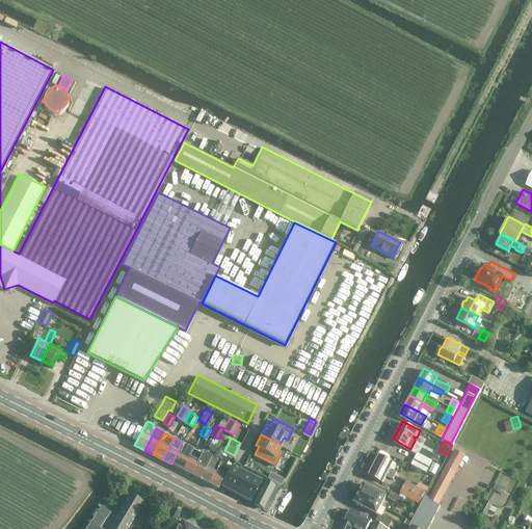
[(182,469),(192,447),(184,443),(182,442),(171,464),(182,469)]
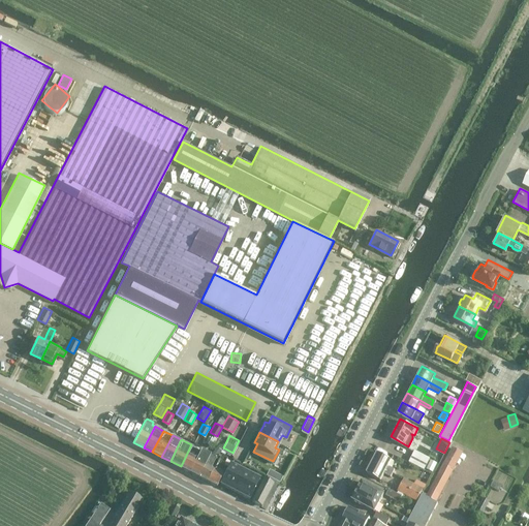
[(191,444),(181,466),(189,470),(200,450),(191,444)]
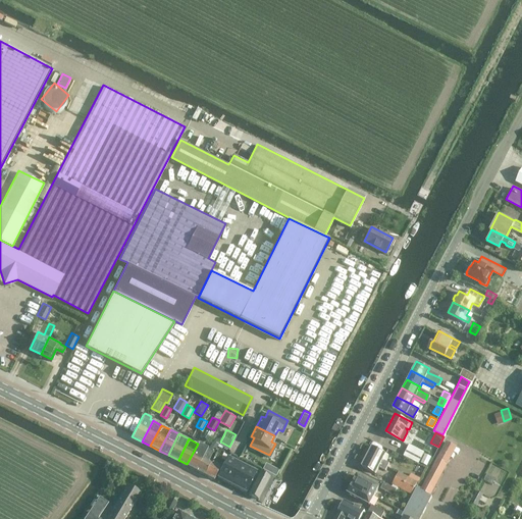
[(212,449),(213,450),(218,443),(213,438),(208,447),(212,449)]
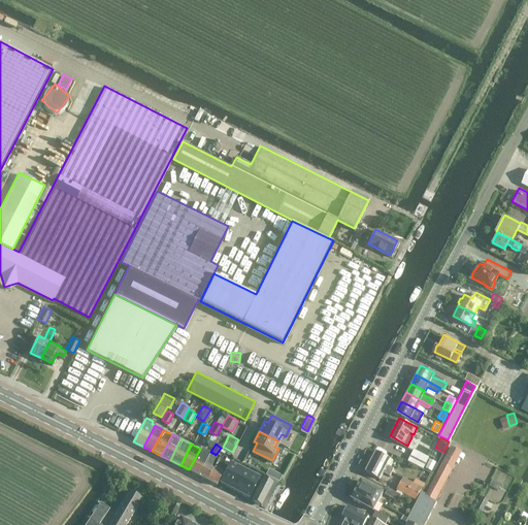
[(424,524),(436,500),(435,499),(461,450),(451,445),(426,492),(422,490),(421,492),(405,521),(408,521),(405,524),(424,524)]
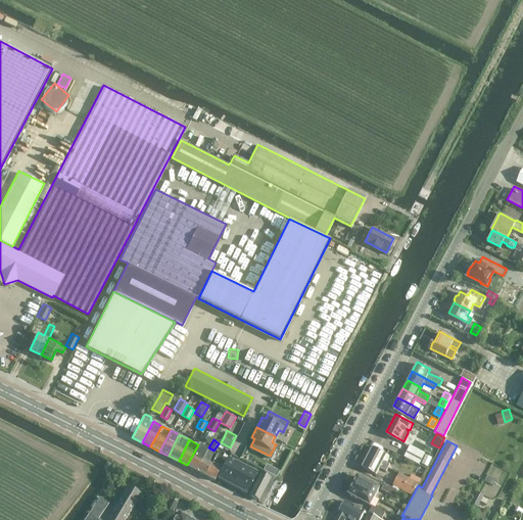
[(199,442),(198,444),(187,465),(196,470),(208,447),(199,442)]
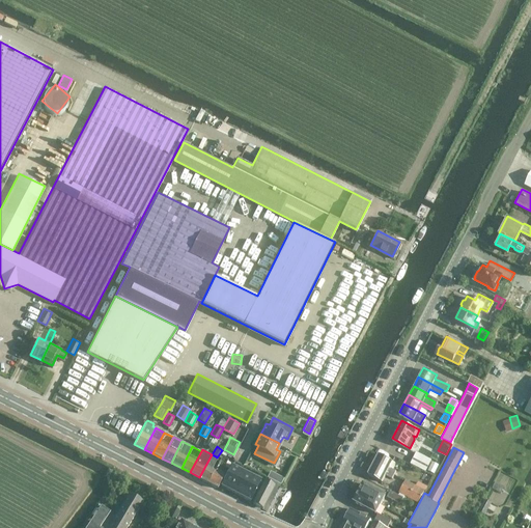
[(410,462),(425,469),(431,457),(415,450),(410,462)]
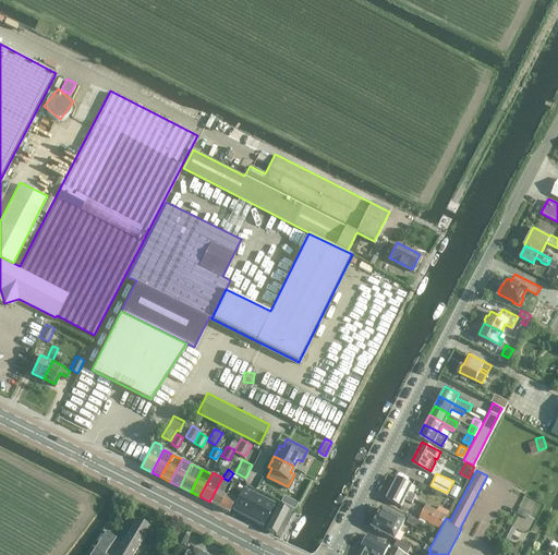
[(412,501),(415,495),(416,493),(409,490),(412,483),(397,475),(386,496),(401,504),(404,497),(412,501)]
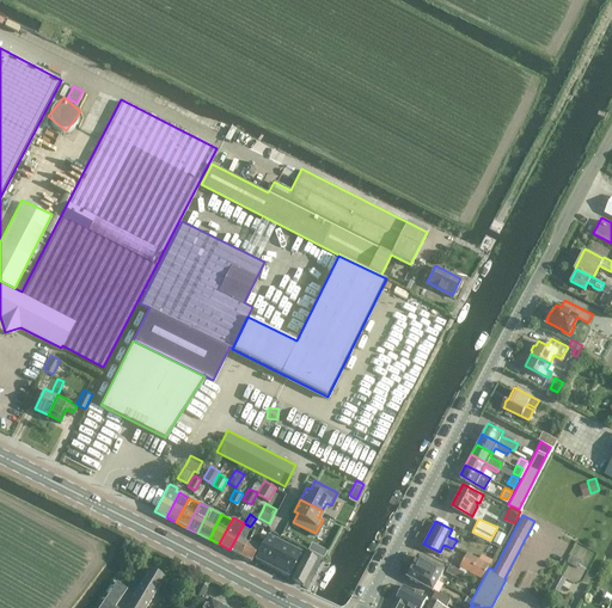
[(244,523),(230,550),(240,554),(249,540),(248,539),(244,538),(250,527),(249,526),(244,523)]
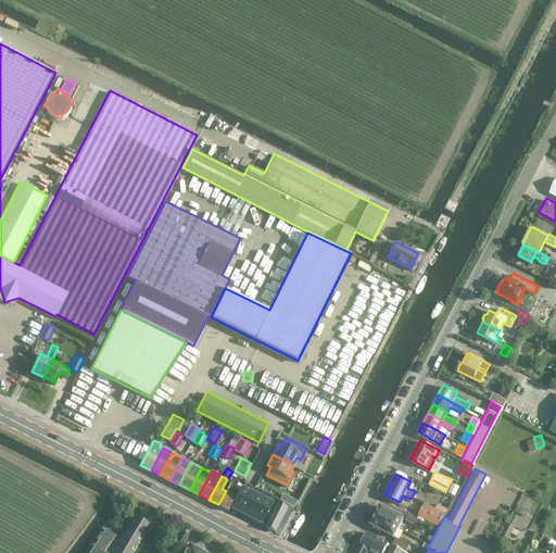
[(228,510),(228,508),(235,495),(229,492),(234,486),(236,487),(239,480),(232,477),(225,490),(226,491),(218,504),(228,510)]
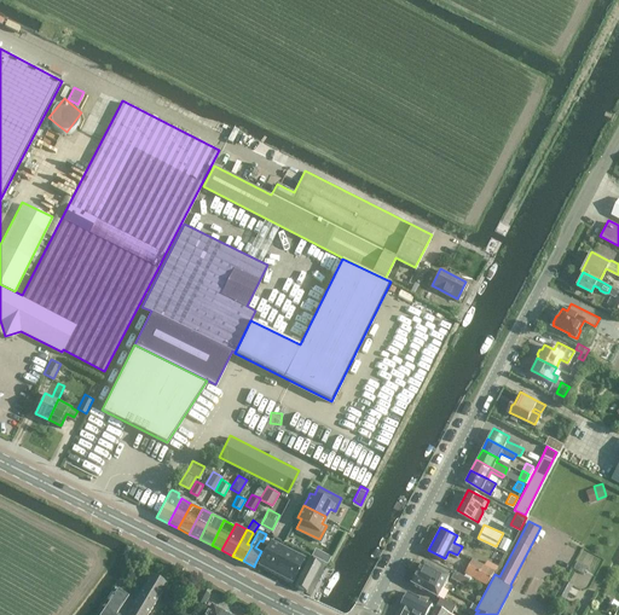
[(512,539),(504,535),(498,546),(505,550),(512,539)]
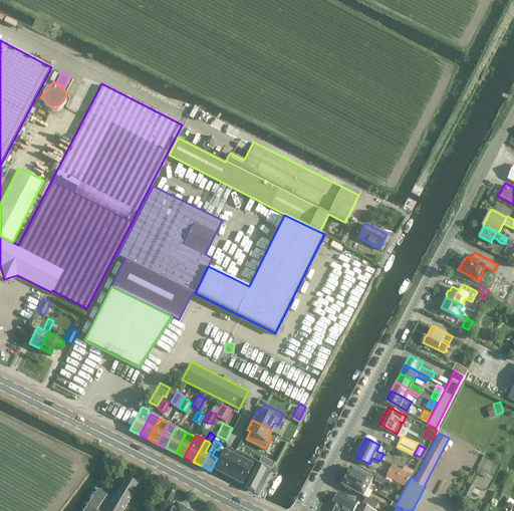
[(214,468),(223,472),(233,453),(224,448),(214,468)]
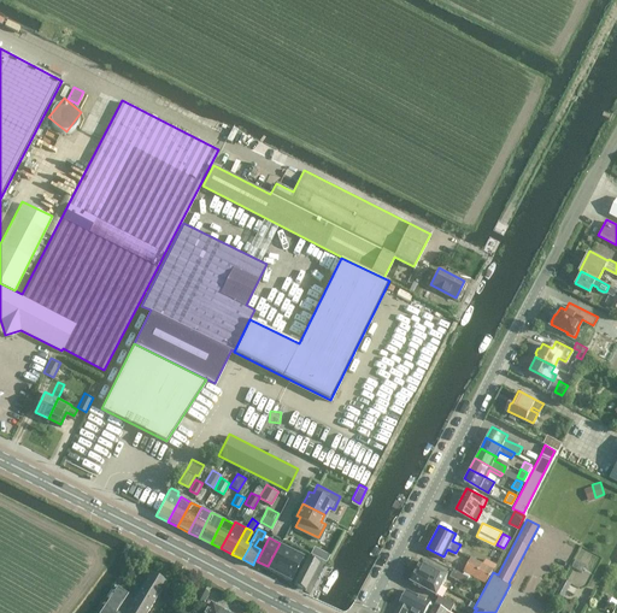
[(280,543),(268,566),(289,578),(303,554),(280,543)]
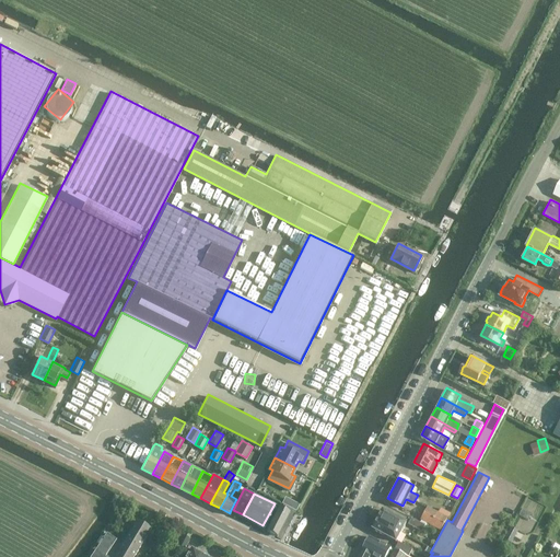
[(279,506),(267,530),(277,535),(289,511),(292,512),(294,508),(281,501),(279,506)]
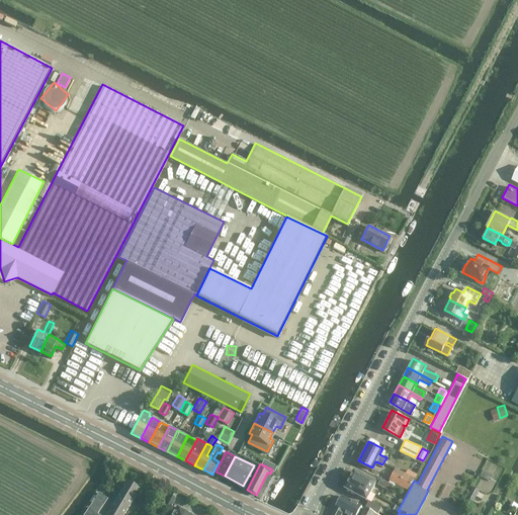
[(413,477),(405,471),(395,466),(389,479),(408,489),(414,477),(413,477)]
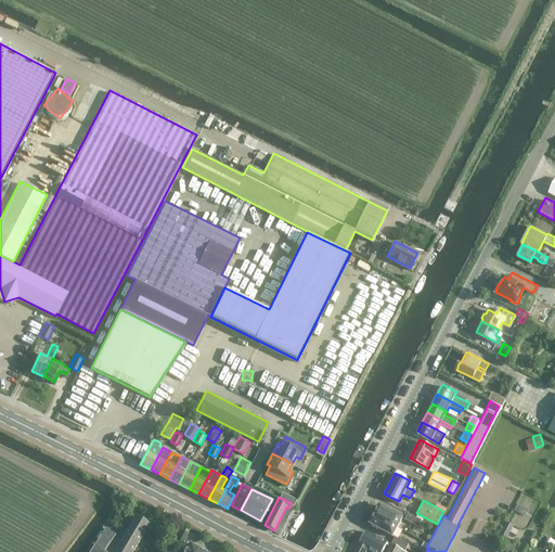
[(434,505),(442,511),(446,505),(437,501),(434,505)]
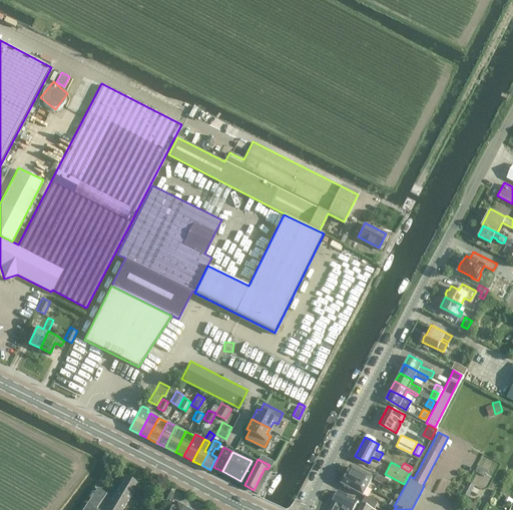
[(475,469),(484,474),(487,468),(478,463),(475,469)]
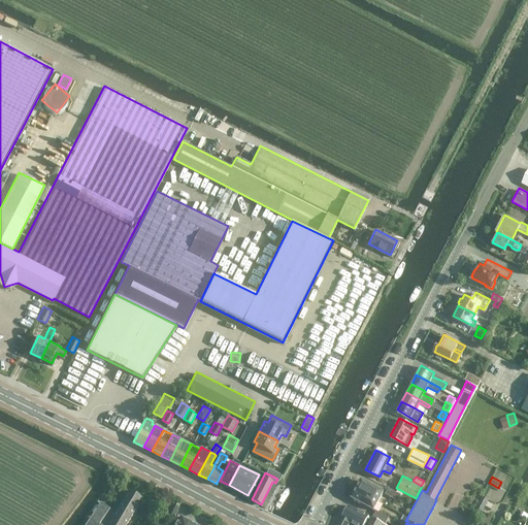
[(361,479),(357,488),(378,498),(383,490),(361,479)]
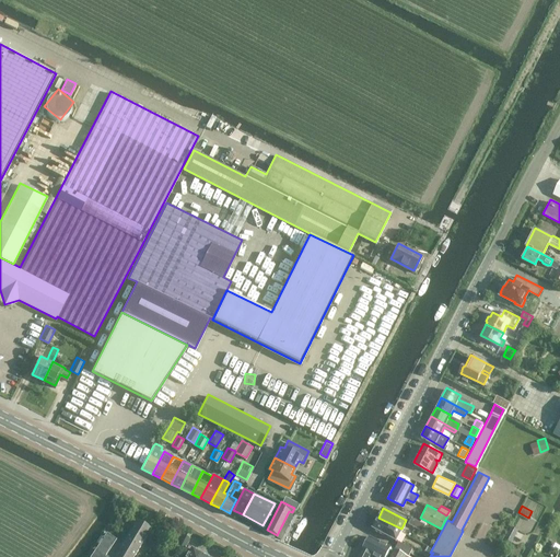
[(408,521),(421,529),(424,522),(411,515),(408,521)]
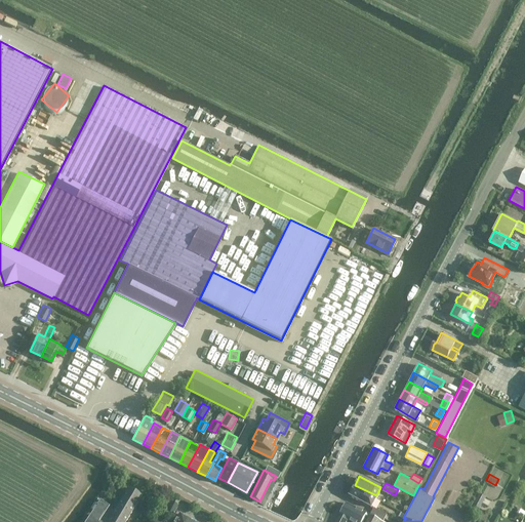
[(376,495),(355,485),(350,494),(371,505),(376,495)]
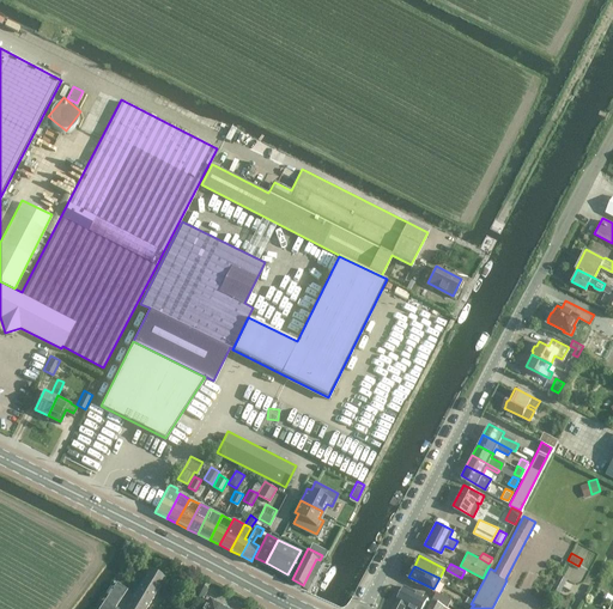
[(122,608),(144,608),(164,576),(149,567),(122,608)]
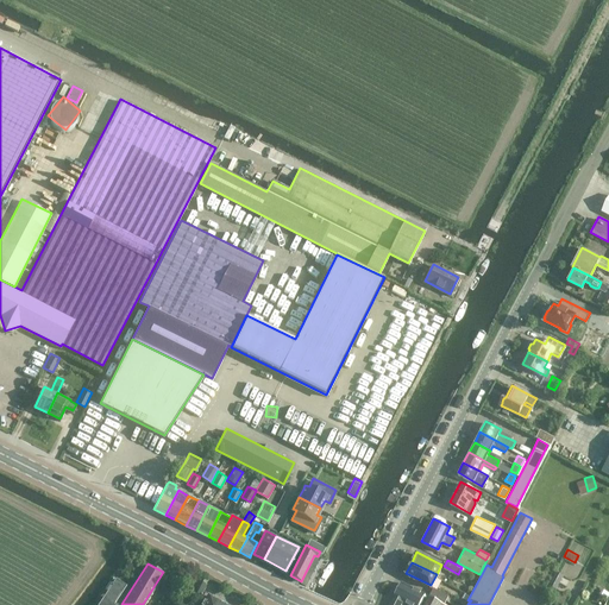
[(114,577),(104,594),(108,598),(114,602),(126,584),(114,577)]
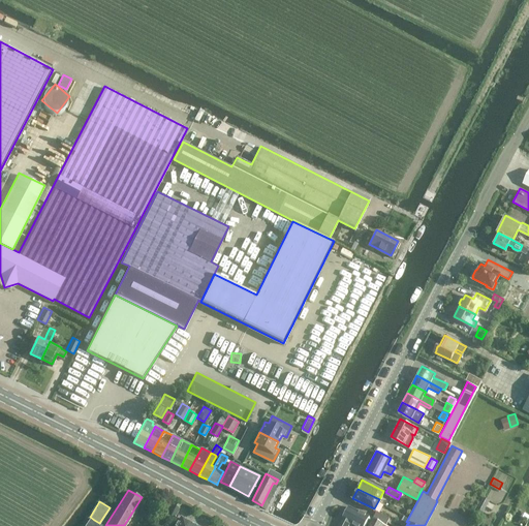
[(478,503),(473,513),(480,516),(485,506),(478,503)]
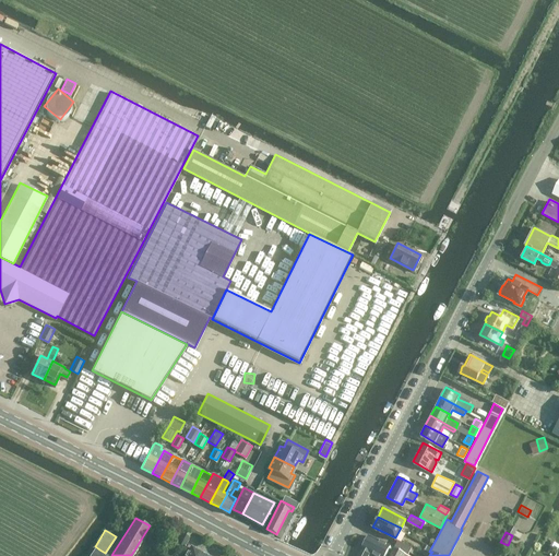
[(375,555),(376,555),(377,555),(384,555),(390,545),(368,533),(356,555),(375,555)]
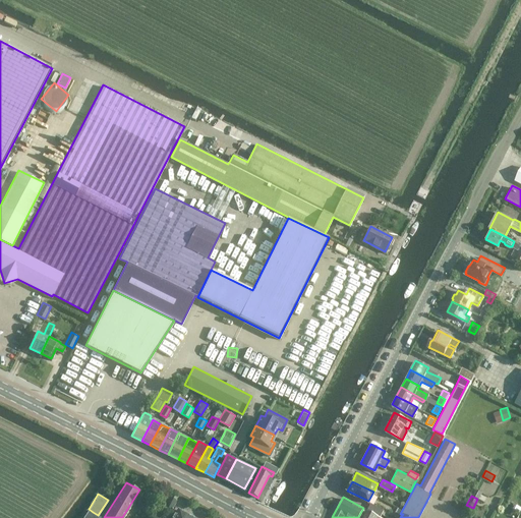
[(368,507),(381,514),(384,508),(371,502),(368,507)]
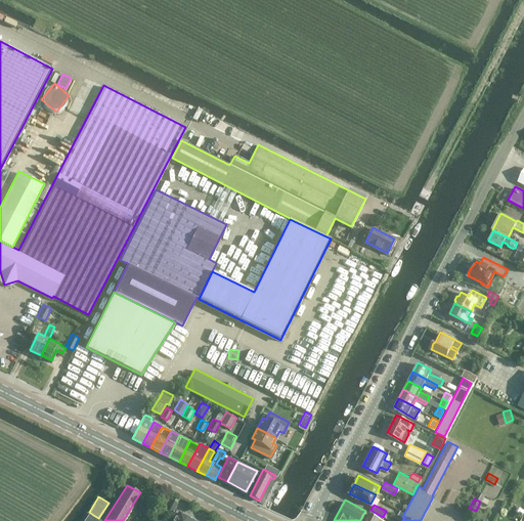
[(197,520),(179,511),(172,520),(197,520)]
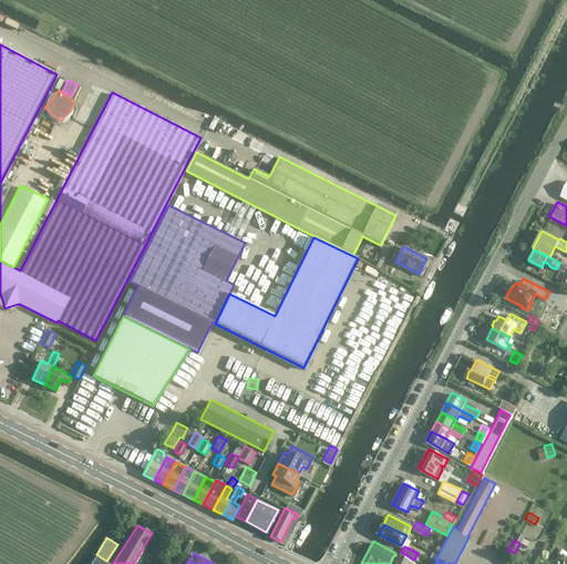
[(101,557),(96,554),(90,563),(95,563),(96,562),(101,557)]
